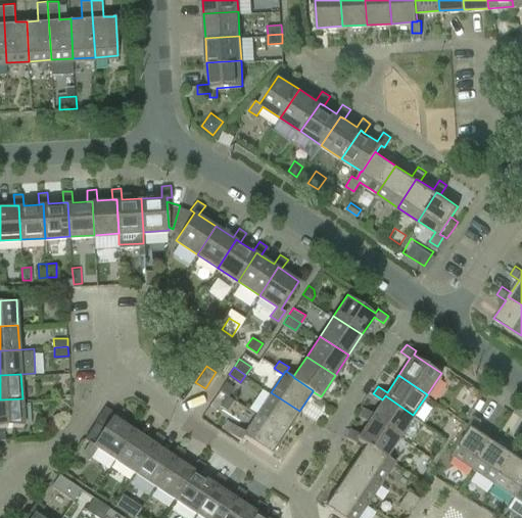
[(286,431),(299,411),(271,392),(257,412),(286,431)]
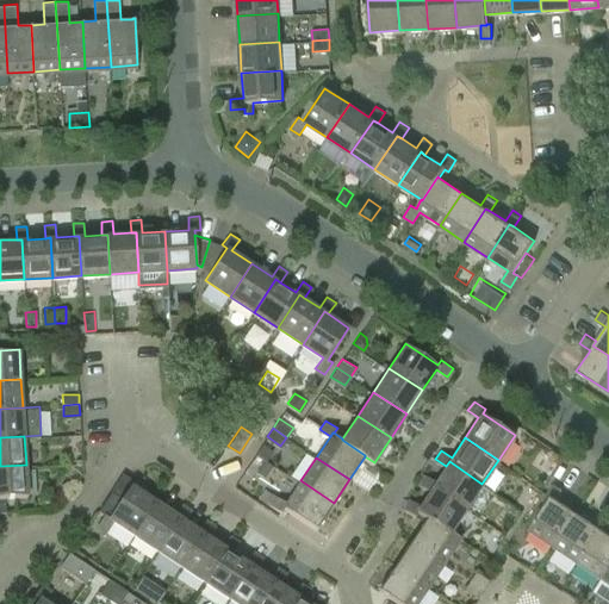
[(449,461),(446,466),(436,481),(426,474),(420,483),(430,490),(434,485),(466,508),(482,484),(449,461)]
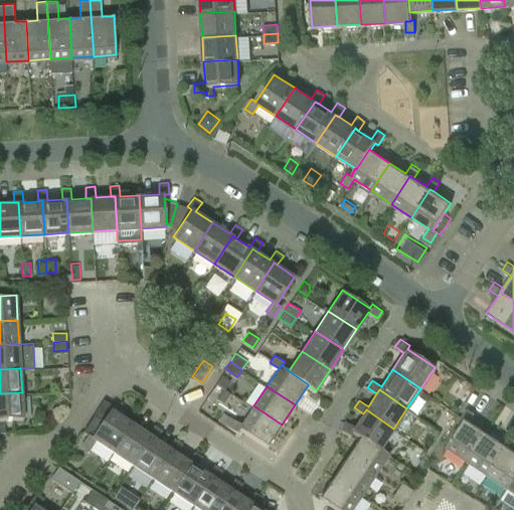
[(23,417),(22,392),(0,393),(0,431),(6,431),(5,418),(23,417)]
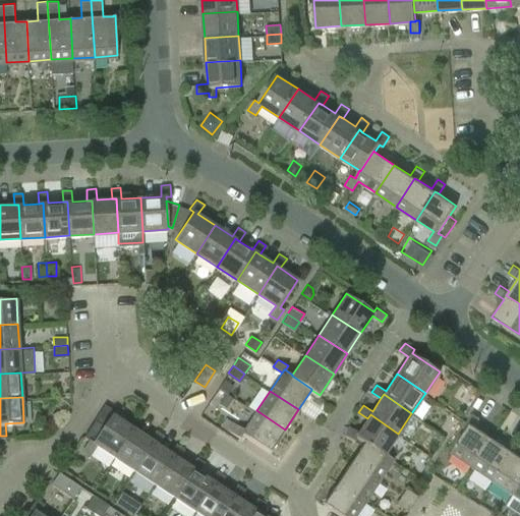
[(285,430),(256,410),(244,428),(235,422),(230,430),(240,437),(243,433),(271,451),(285,430)]
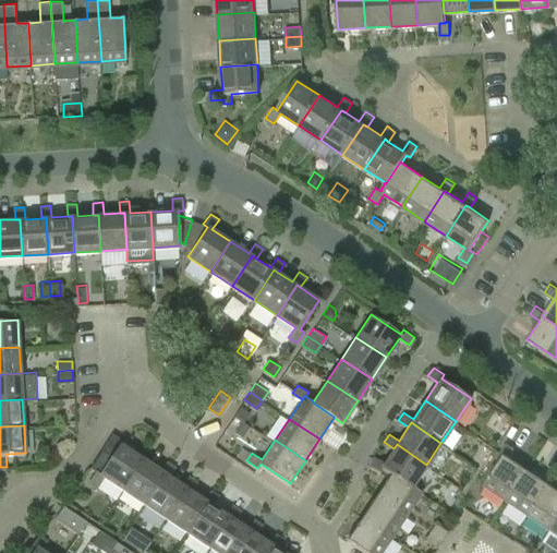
[(484,484),(507,500),(527,469),(508,457),(515,447),(506,441),(499,452),(504,455),(484,484)]
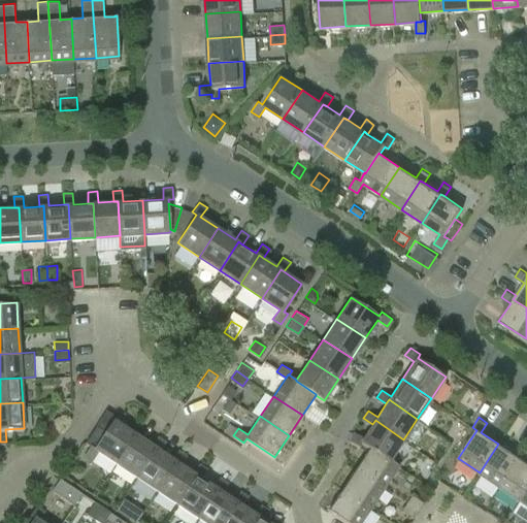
[(98,451),(117,462),(135,433),(113,419),(106,430),(97,424),(86,440),(91,445),(85,454),(92,459),(98,451)]
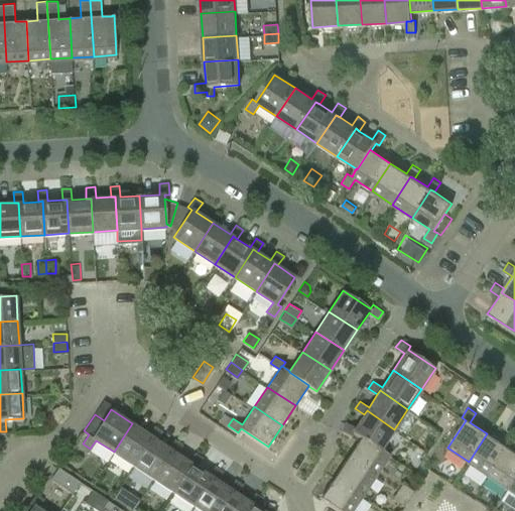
[(381,450),(381,449),(394,429),(367,410),(364,414),(356,427),(347,421),(342,428),(351,435),(353,432),(361,437),(361,436),(381,450)]
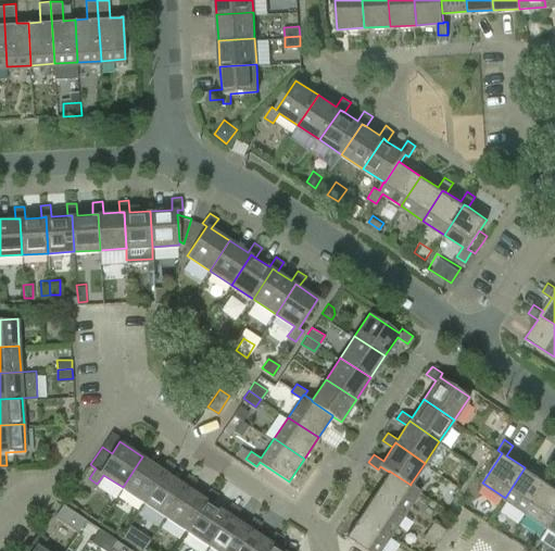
[(246,459),(251,451),(242,445),(237,453),(246,459)]
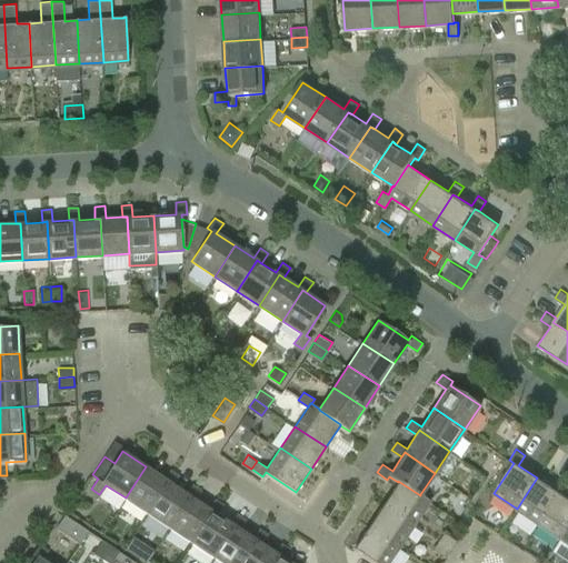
[(126,498),(148,512),(168,481),(172,484),(178,474),(170,469),(163,479),(146,466),(126,498)]
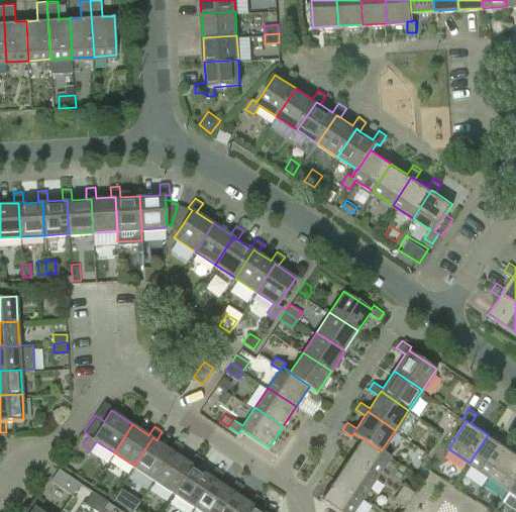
[(488,434),(470,463),(490,476),(508,447),(512,450),(515,443),(515,439),(510,436),(504,445),(488,434)]
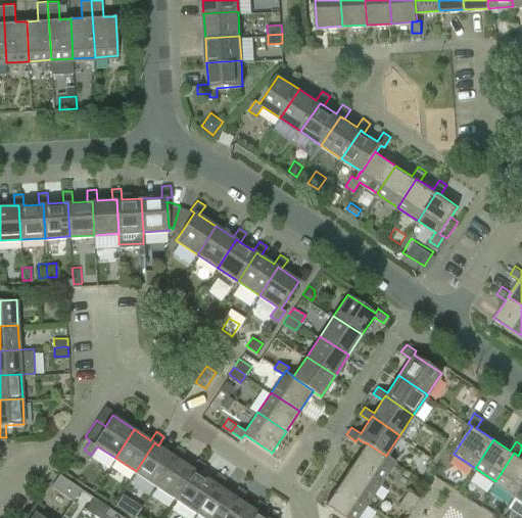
[(136,471),(156,484),(175,456),(179,459),(184,450),(177,444),(171,454),(158,445),(154,442),(136,471)]
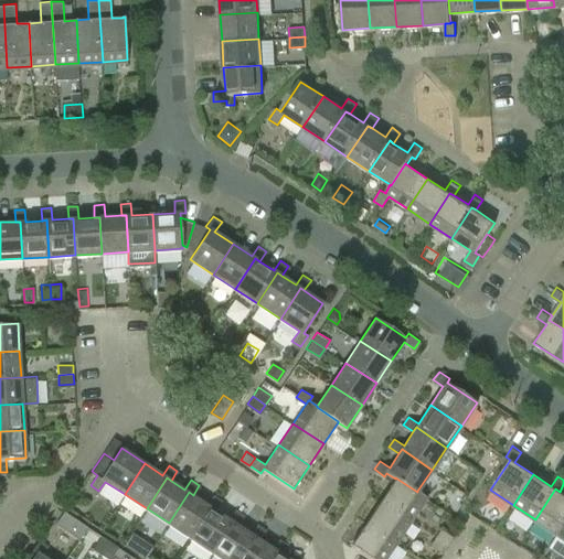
[(426,496),(417,491),(417,492),(395,477),(395,479),(381,500),(412,519),(426,496)]
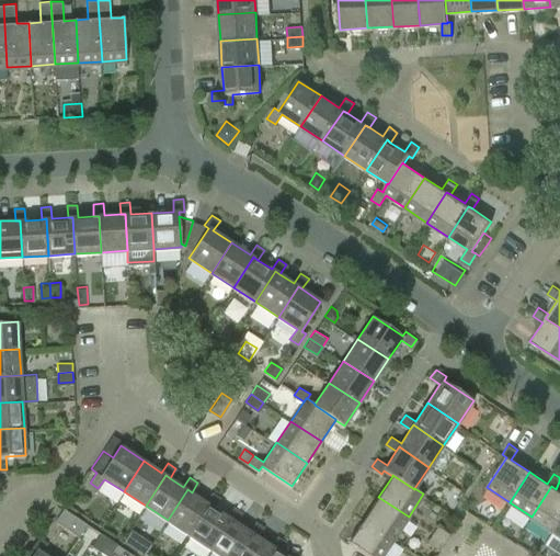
[(551,486),(532,517),(553,531),(559,521),(559,491),(556,489),(551,486)]
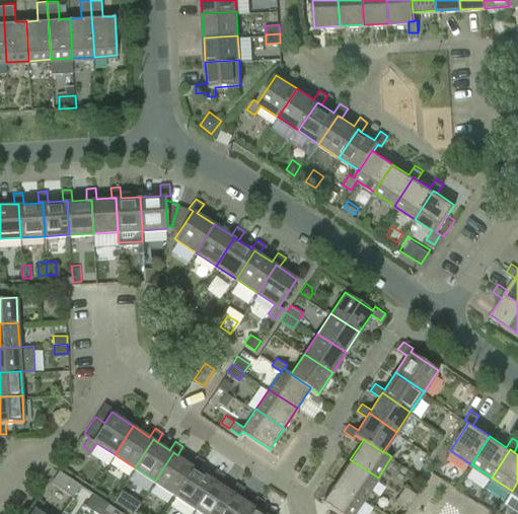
[(155,481),(174,495),(194,466),(198,468),(203,459),(196,454),(190,463),(177,455),(173,452),(155,481)]
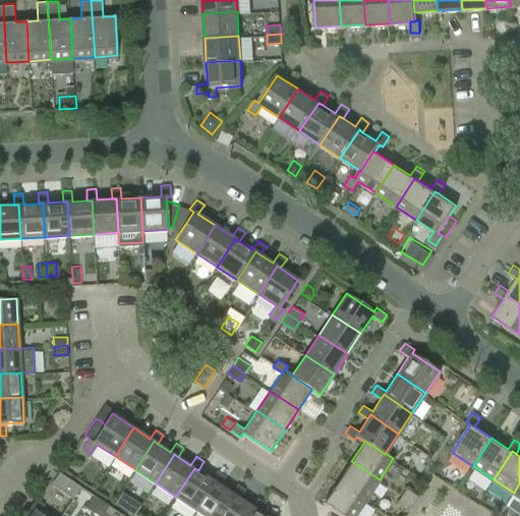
[(365,500),(380,479),(351,461),(338,481),(365,500)]
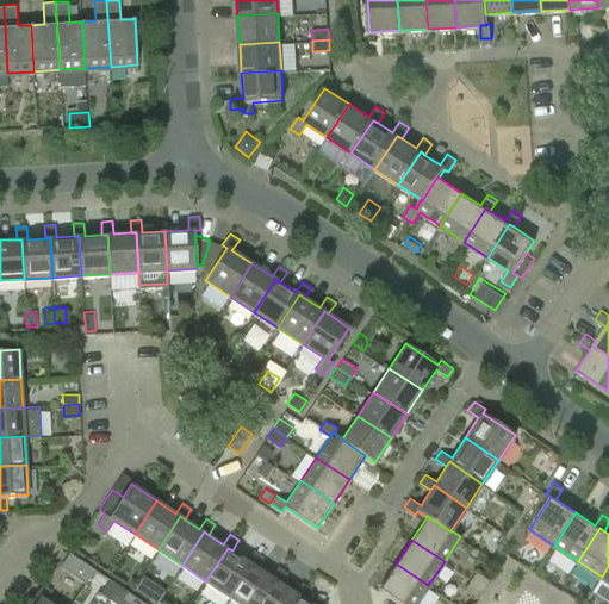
[(205,581),(229,597),(252,564),(256,567),(263,556),(254,549),(247,560),(232,550),(228,548),(205,581)]
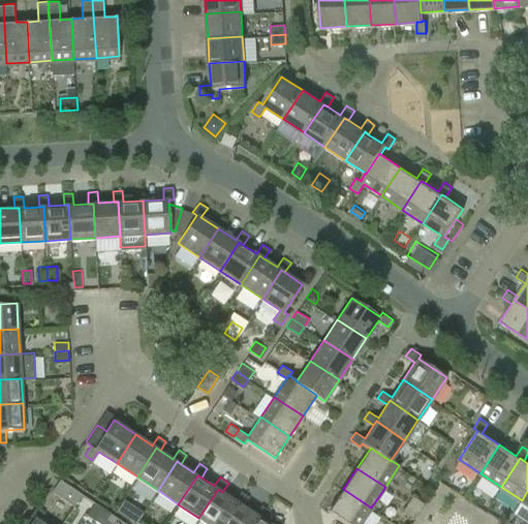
[(74,504),(82,492),(60,478),(53,489),(74,504)]
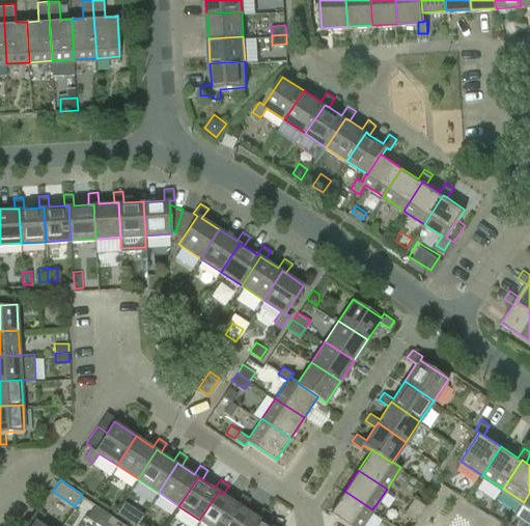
[(199,520),(208,525),(225,525),(240,504),(243,507),(249,498),(242,493),(235,502),(223,494),(219,491),(199,520)]
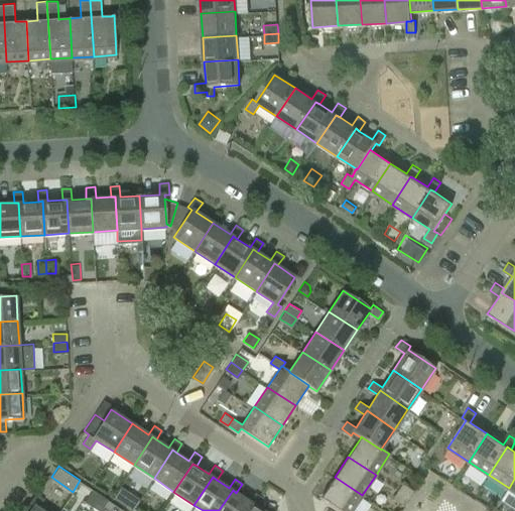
[(351,510),(362,495),(335,477),(320,497),(341,510),(351,510)]
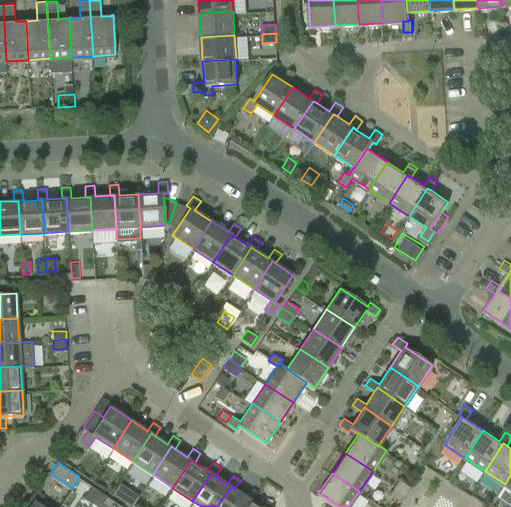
[(399,478),(394,486),(406,493),(411,486),(399,478)]
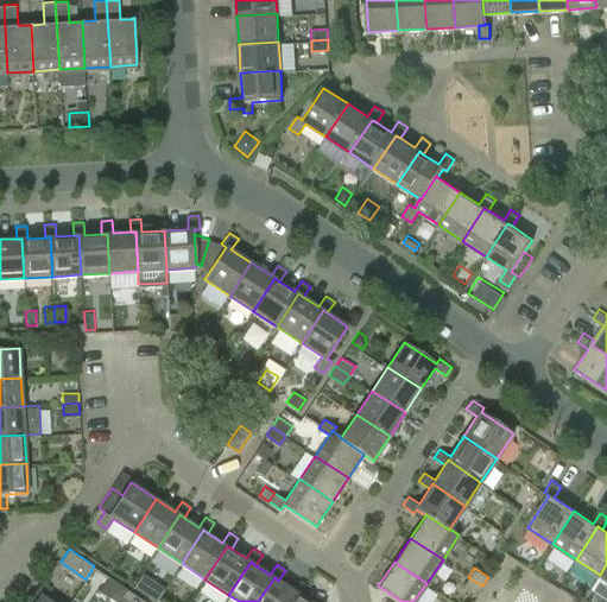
[(119,582),(109,576),(101,589),(109,595),(119,582)]
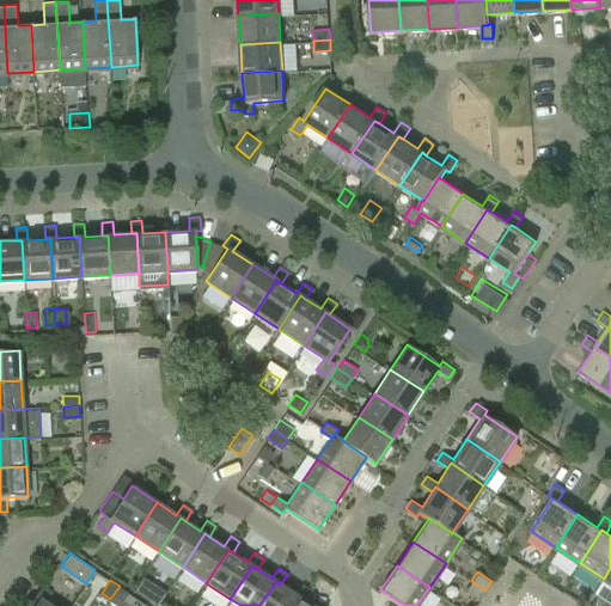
[(260,605),(293,605),(300,597),(305,600),(311,589),(303,583),(295,594),(280,585),(276,581),(260,605)]
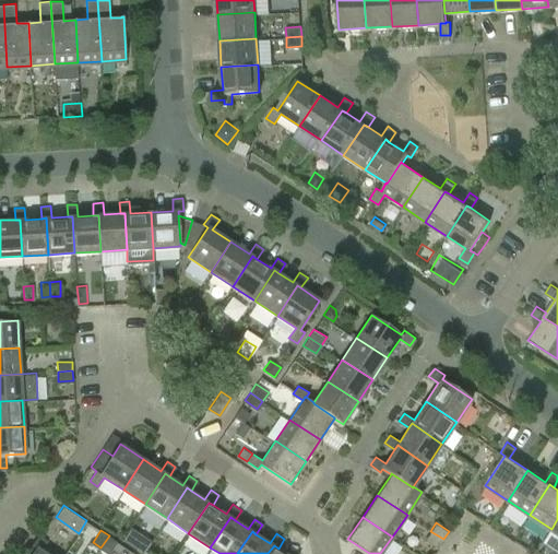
[(438,547),(443,539),(430,531),(425,539),(438,547)]
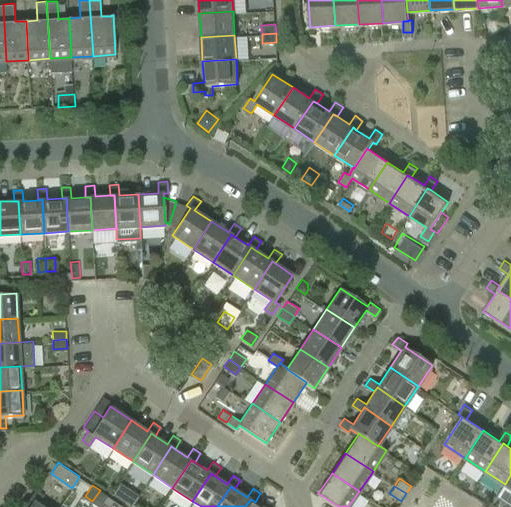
[(139,493),(131,488),(124,499),(131,504),(139,493)]
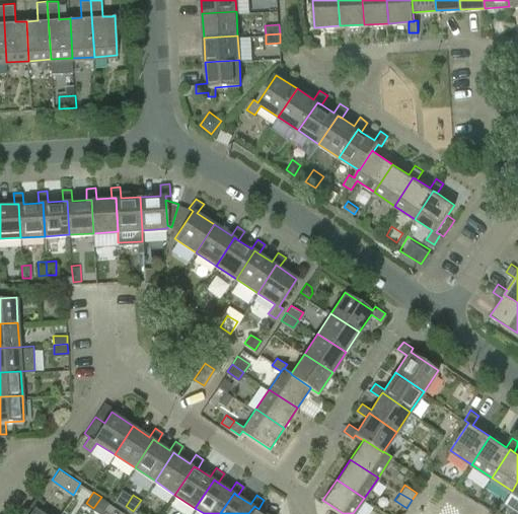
[(29,513),(43,513),(38,510),(44,501),(37,496),(29,506),(33,509),(29,513)]
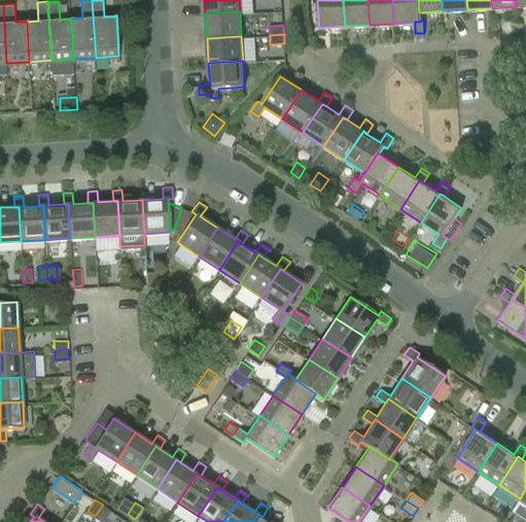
[(103,505),(95,516),(103,521),(110,510),(103,505)]
